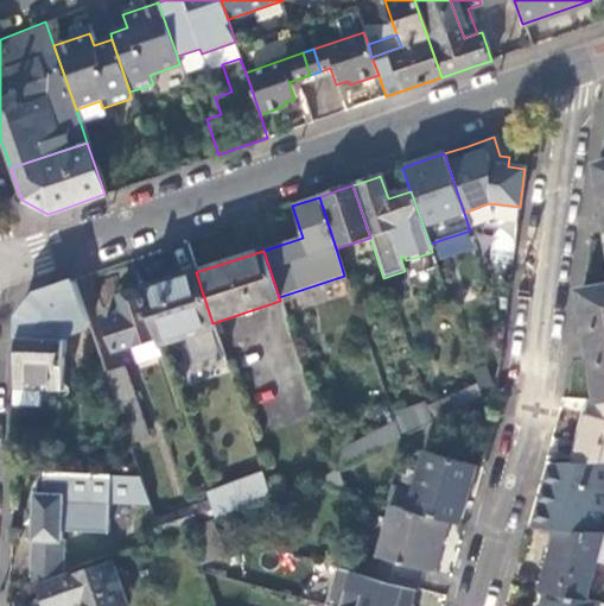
[(196,272),(139,291),(154,339),(157,346),(185,338),(195,366),(223,357),(213,323),(196,272)]
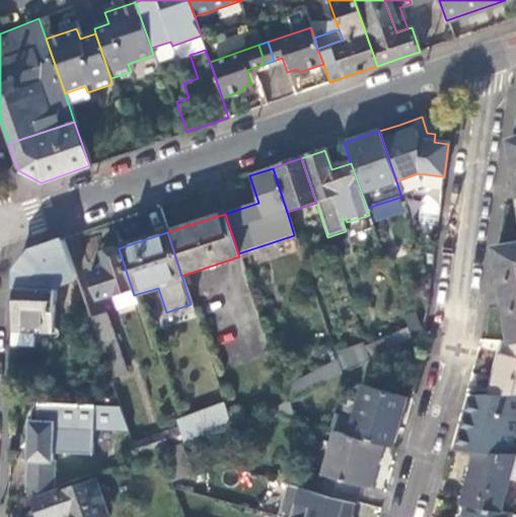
[(15,273),(12,348),(34,349),(34,328),(54,328),(56,286),(75,280),(62,240),(41,247),(28,251),(15,273)]
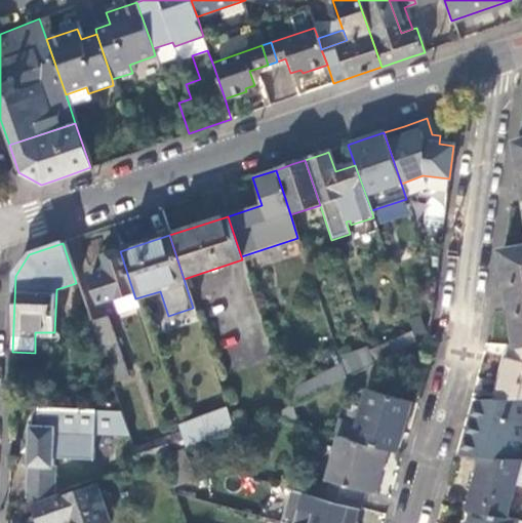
[(521,244),(502,249),(510,294),(510,295),(513,313),(519,346),(521,346),(521,244)]
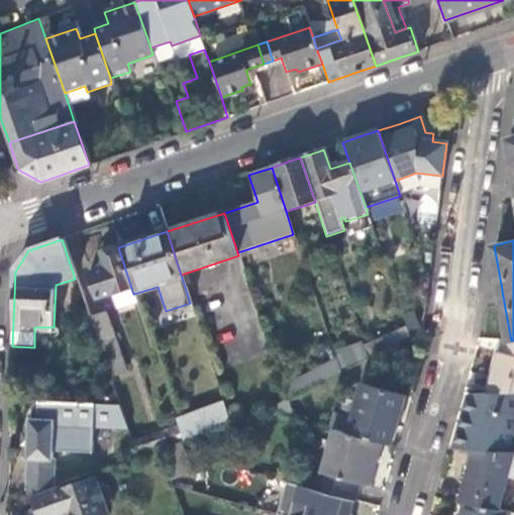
[(131,288),(118,247),(99,253),(102,262),(97,264),(98,269),(88,273),(97,299),(109,295),(131,288)]
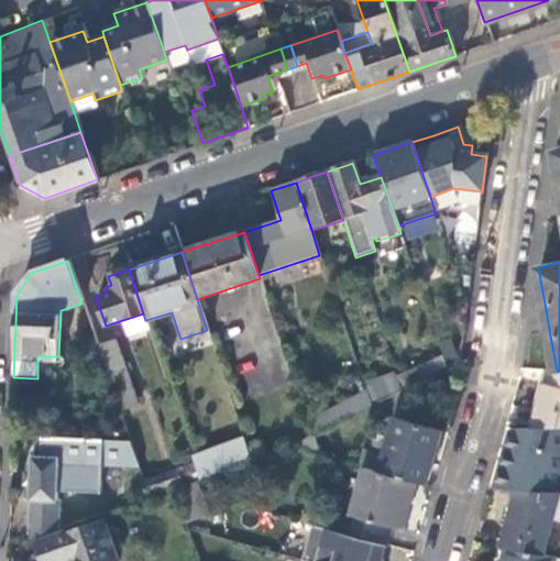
[(119,321),(124,337),(147,329),(145,320),(143,314),(119,321)]
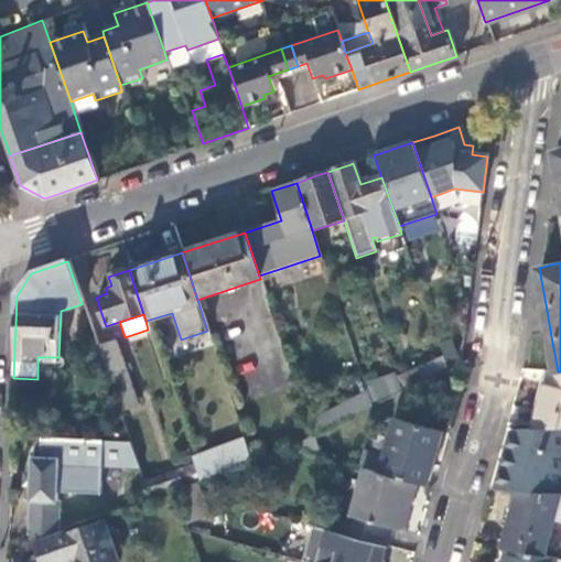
[(96,347),(119,413),(137,407),(115,342),(96,347)]
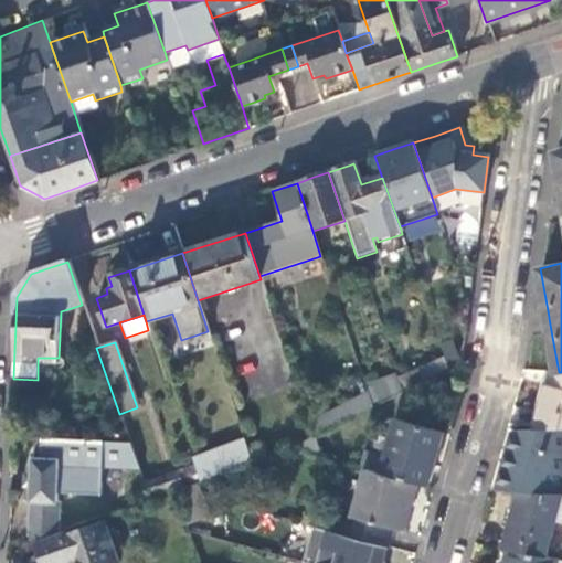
[(401,392),(448,370),(437,350),(420,359),(424,369),(398,382),(401,392)]
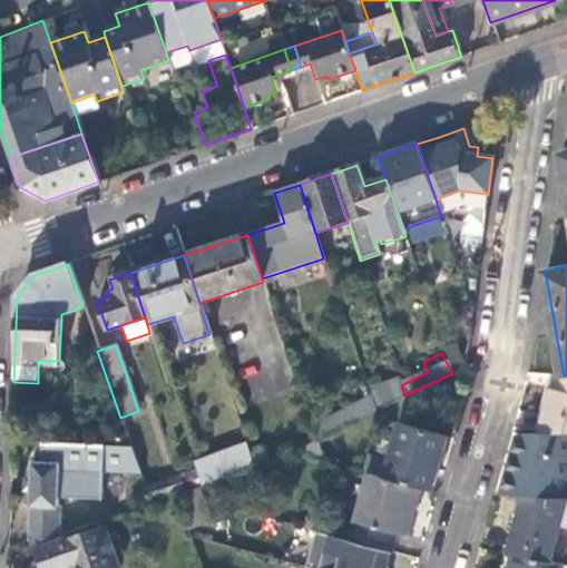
[(566,375),(564,375),(554,375),(539,434),(566,432),(566,375)]
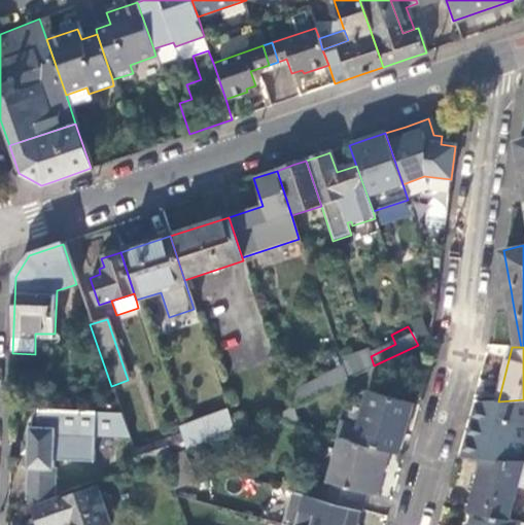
[(346,376),(374,365),(371,356),(344,366),(346,376)]
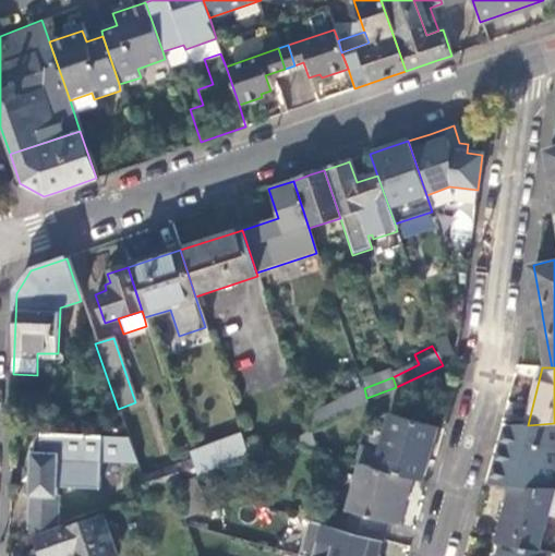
[(308,433),(366,403),(361,388),(304,420),(308,433)]
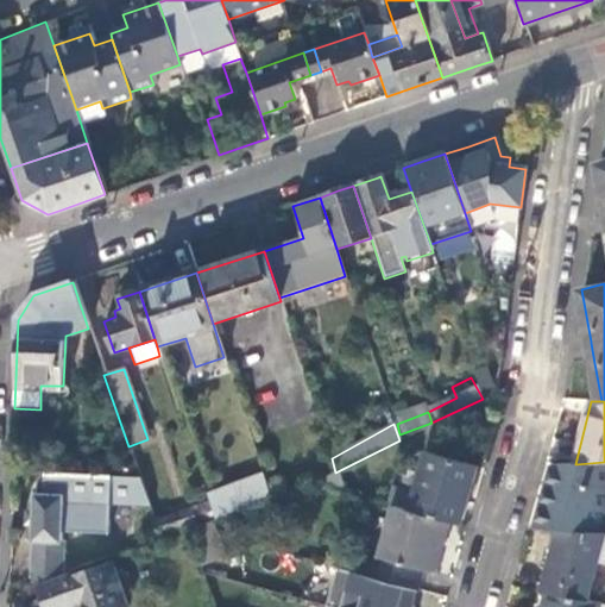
[(446,521),(459,525),(476,467),(424,452),(413,493),(392,488),(388,504),(392,506),(446,521)]
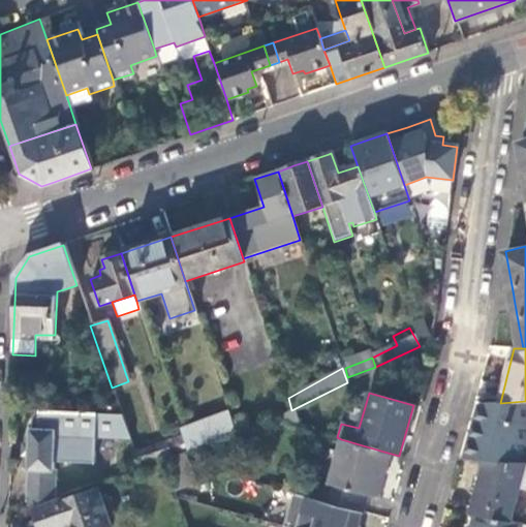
[(524,463),(525,433),(525,401),(500,403),(475,404),(467,431),(459,458),(484,460),(524,463)]
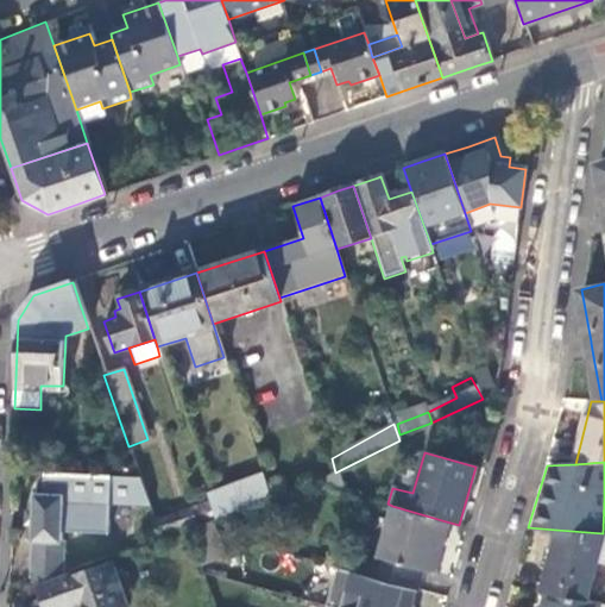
[(60,532),(105,532),(107,505),(108,476),(42,474),(42,496),(33,496),(32,530),(31,574),(35,582),(62,571),(63,543),(60,543),(60,532)]
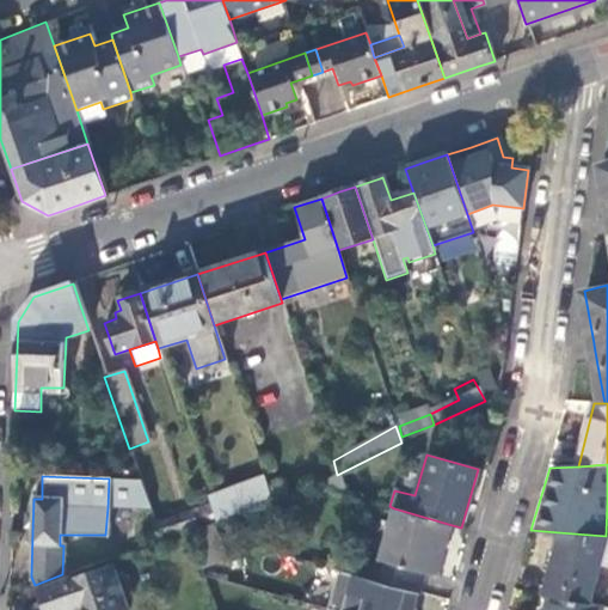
[(215,523),(271,502),(263,476),(207,496),(215,523)]
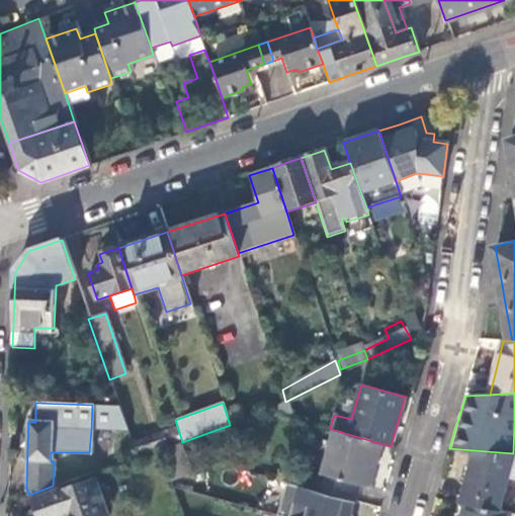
[(91,429),(126,430),(117,405),(92,405),(91,429)]
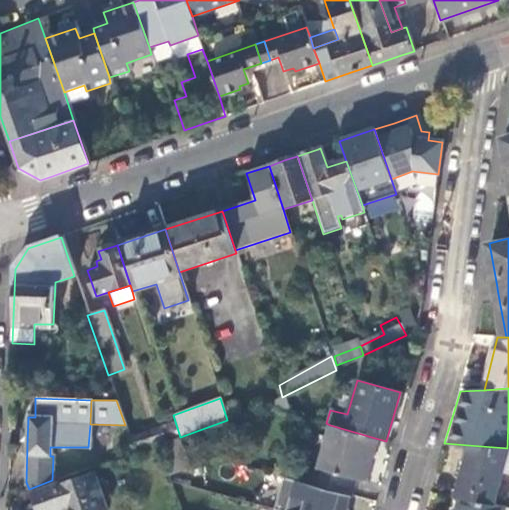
[(363,481),(375,438),(330,425),(317,469),(310,467),(305,485),(316,487),(350,496),(354,479),(363,481)]
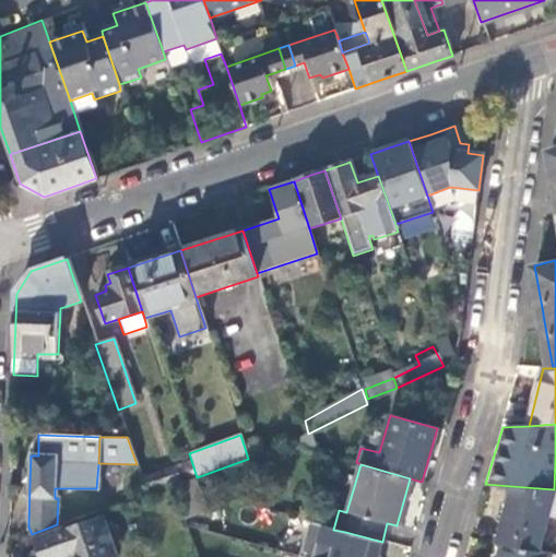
[(158,474),(163,486),(178,481),(175,469),(158,474)]
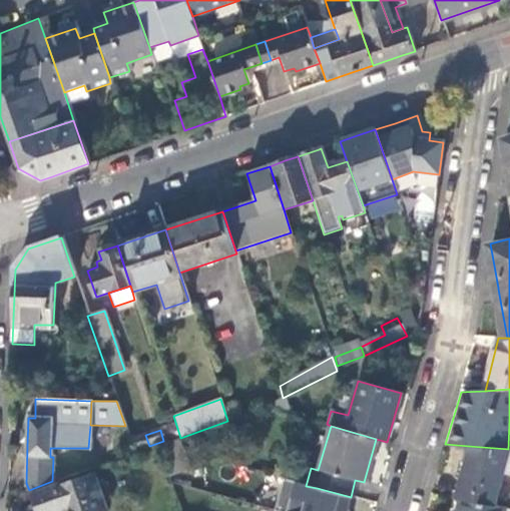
[(509,448),(508,449),(469,446),(455,498),(459,499),(494,506),(502,474),(509,475),(509,448)]
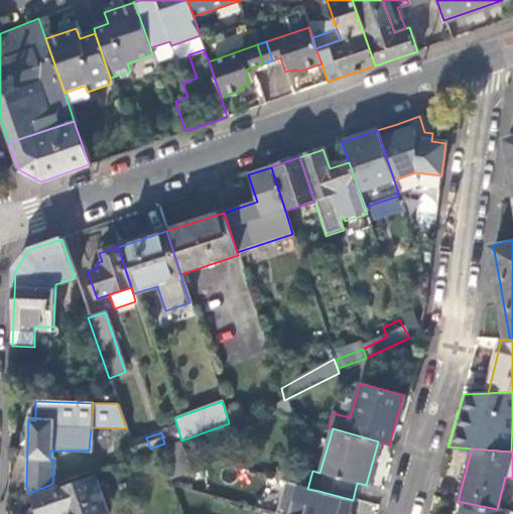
[(106,513),(92,476),(29,498),(34,512),(34,513),(106,513)]
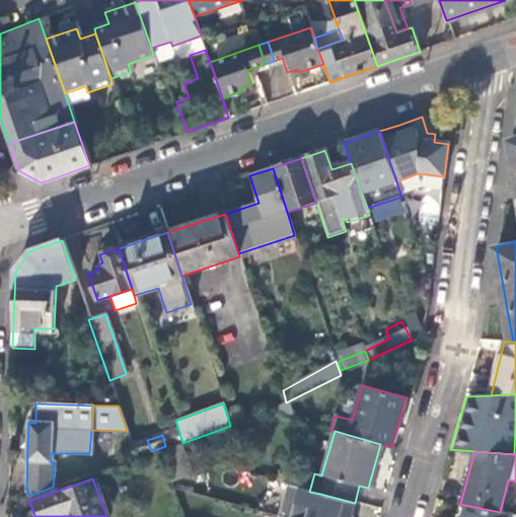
[(320,494),(314,516),(353,516),(356,504),(355,503),(320,494)]
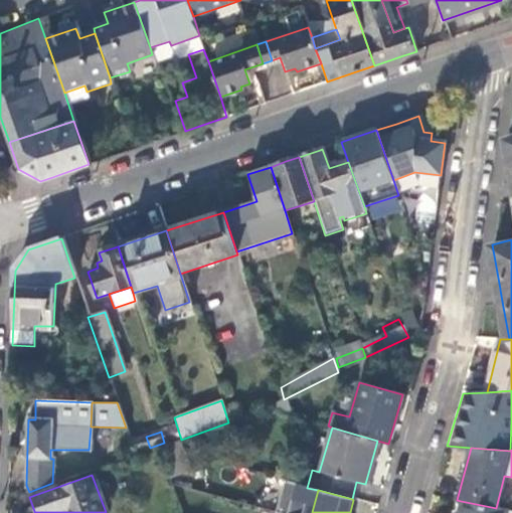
[(504,512),(505,510),(496,508),(461,501),(457,512),(504,512)]
